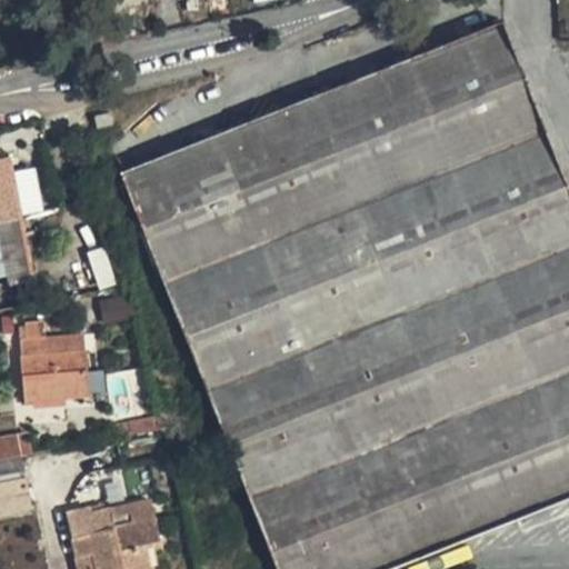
[(119,179),(277,568),(389,568),(568,497),(568,186),(502,21),(119,179)]
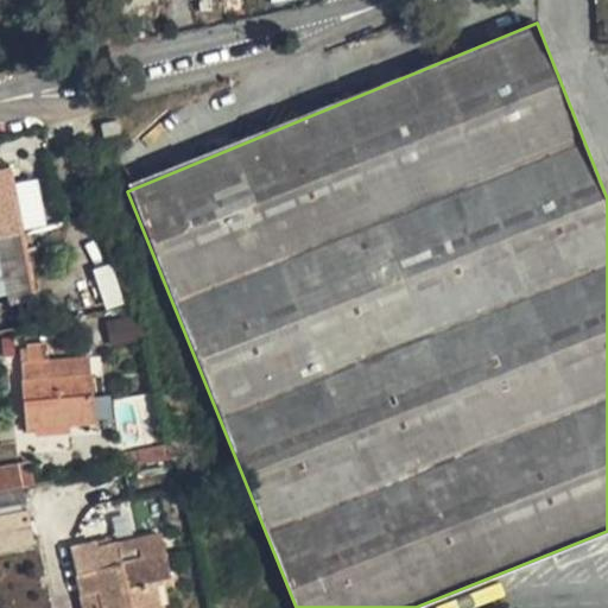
[(0,173),(0,213),(2,238),(27,233),(21,172),(0,173)]
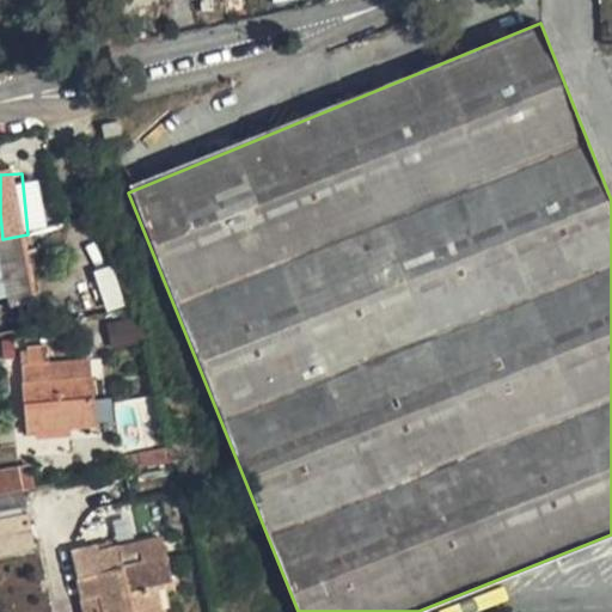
[(2,239),(10,297),(35,293),(34,279),(28,234),(2,239)]
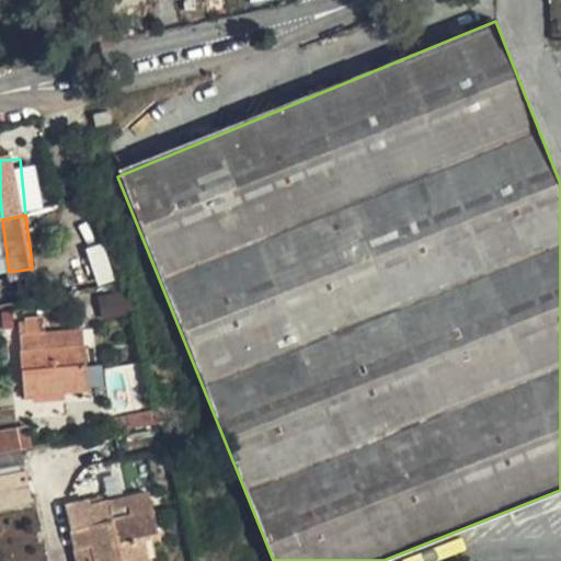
[(43,316),(18,316),(24,398),(88,388),(81,323),(45,329),(44,322),(43,316)]
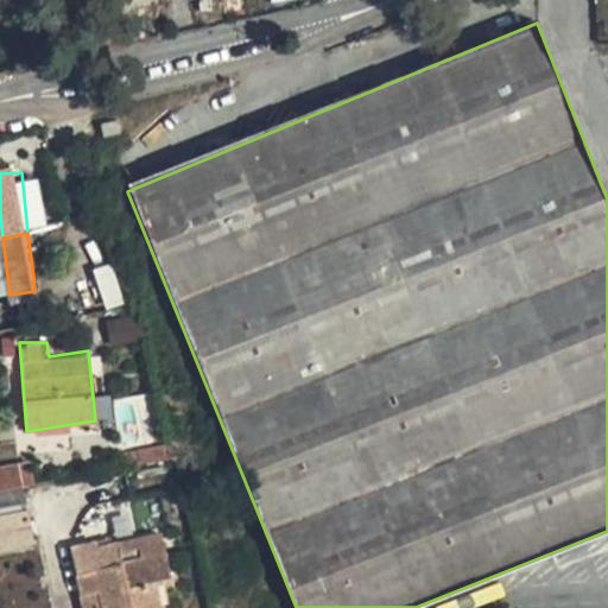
[(0,482),(2,493),(39,483),(35,463),(25,466),(0,470),(0,482)]
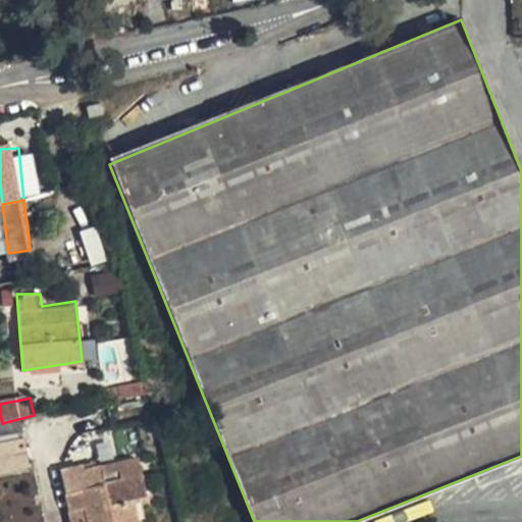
[(0,474),(46,464),(34,415),(2,423),(0,414),(0,474)]
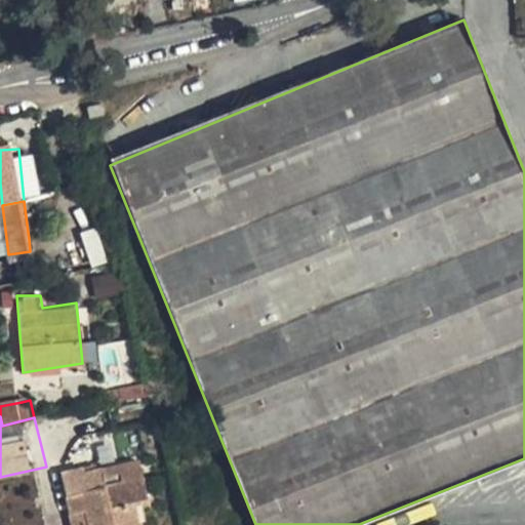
[(54,489),(63,524),(127,524),(126,521),(133,519),(129,505),(137,503),(131,479),(81,491),(78,484),(54,489)]
